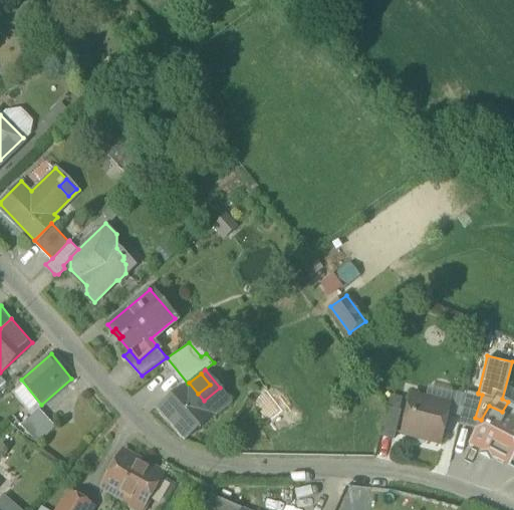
[(183,437),(213,413),(204,401),(198,394),(189,383),(188,384),(159,408),(183,437)]
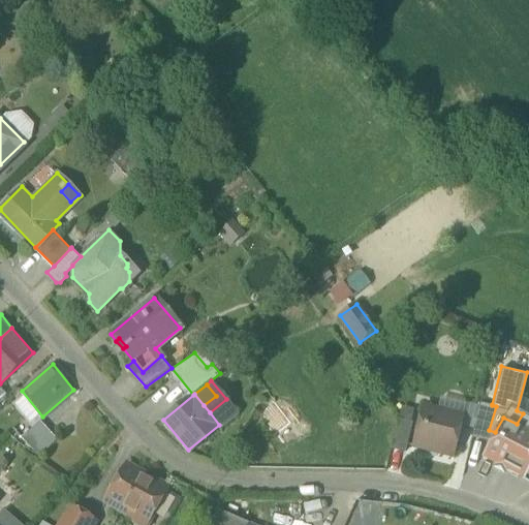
[(466,402),(440,395),(437,407),(439,408),(463,414),(466,402)]
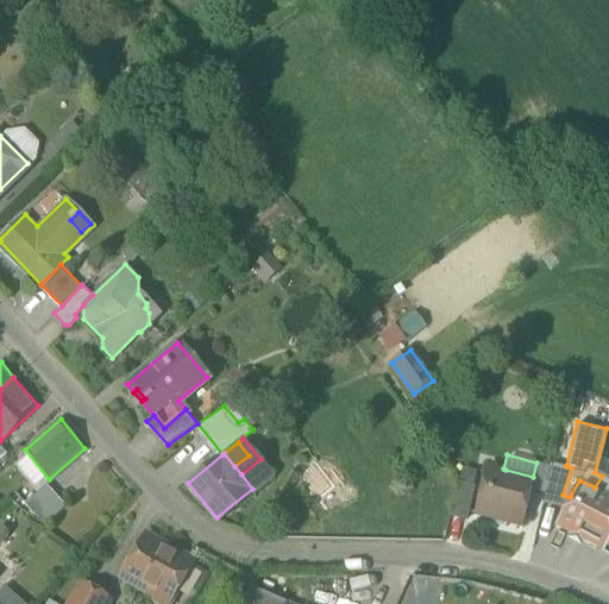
[(271,472),(261,459),(242,474),(252,489),(271,472)]
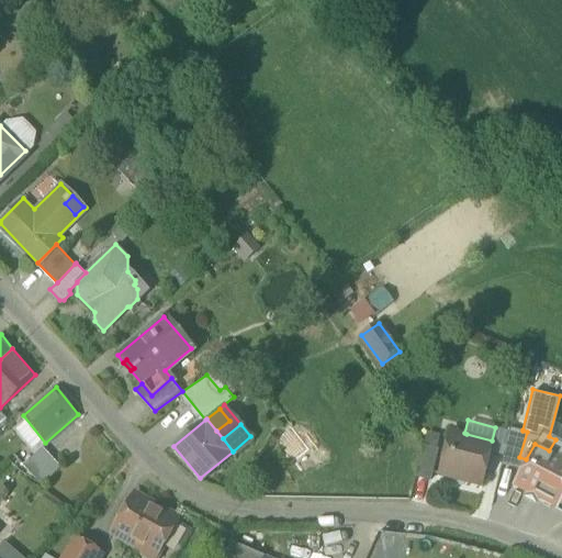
[(489,450),(502,454),(509,428),(495,425),(495,427),(492,441),(491,443),(489,450)]
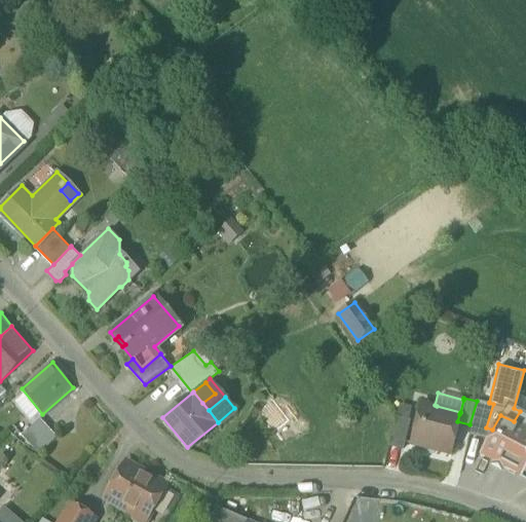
[(399,401),(396,416),(409,419),(413,405),(399,401)]
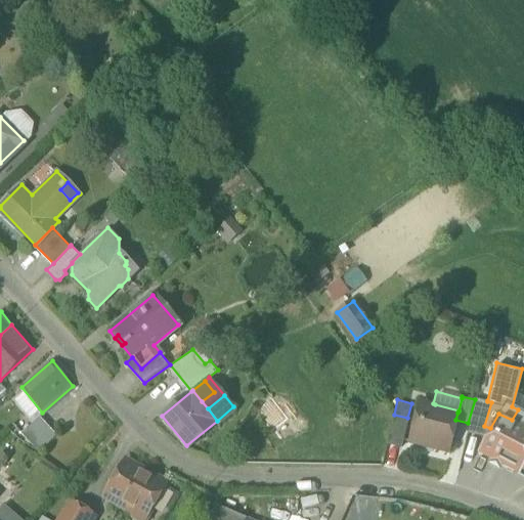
[(467,428),(483,432),(484,426),(491,402),(487,401),(487,402),(475,399),(468,423),(467,428)]
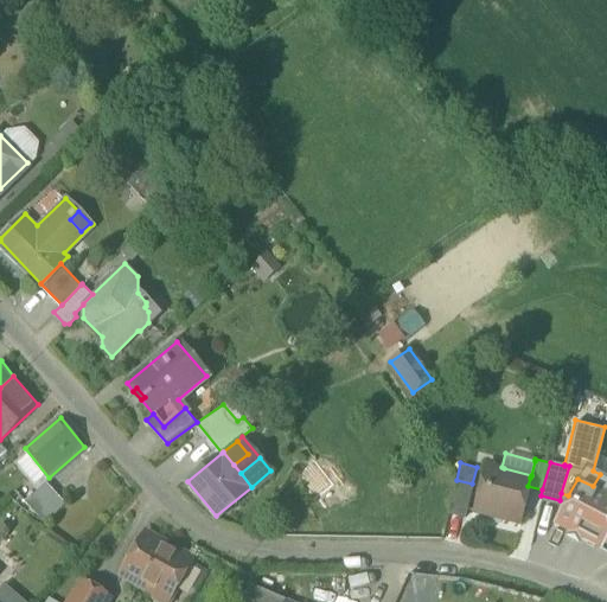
[(473,510),(519,522),(528,486),(530,478),(503,471),(504,468),(502,467),(485,463),(473,510)]
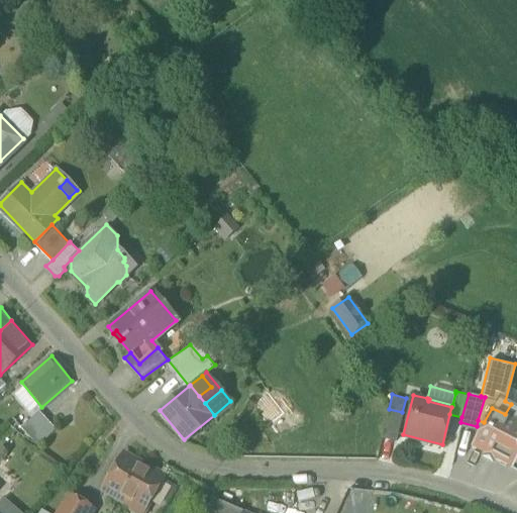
[(452,405),(429,399),(428,401),(451,407),(452,405)]
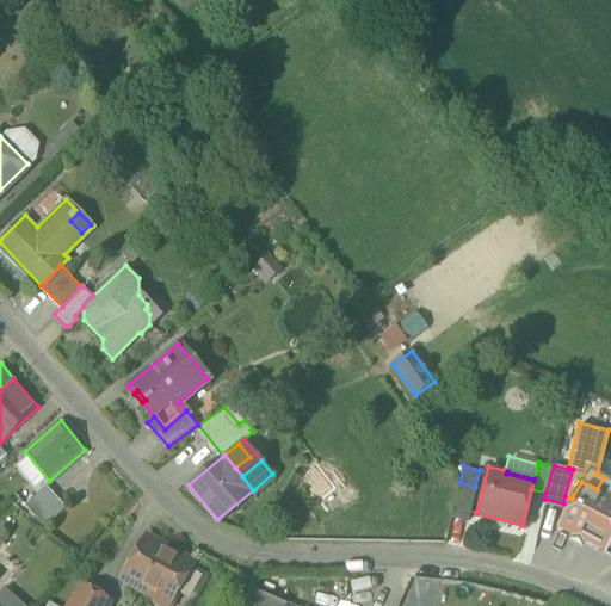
[(610,481),(604,477),(597,489),(598,490),(597,493),(610,500),(610,481)]
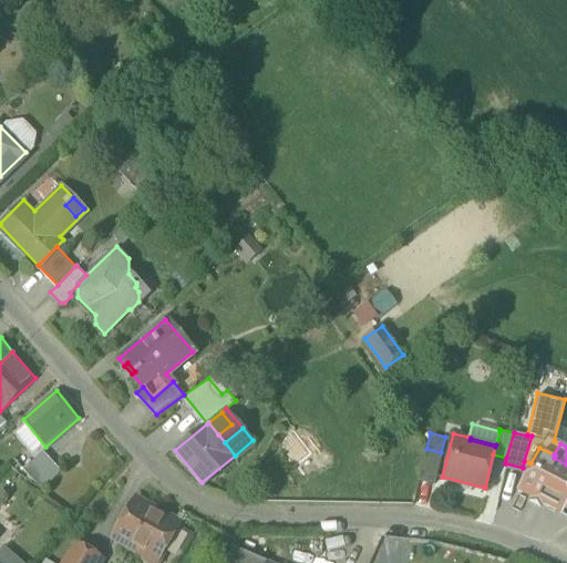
[(566,464),(554,458),(555,456),(554,454),(539,448),(531,463),(518,487),(558,508),(564,497),(566,497),(566,464)]
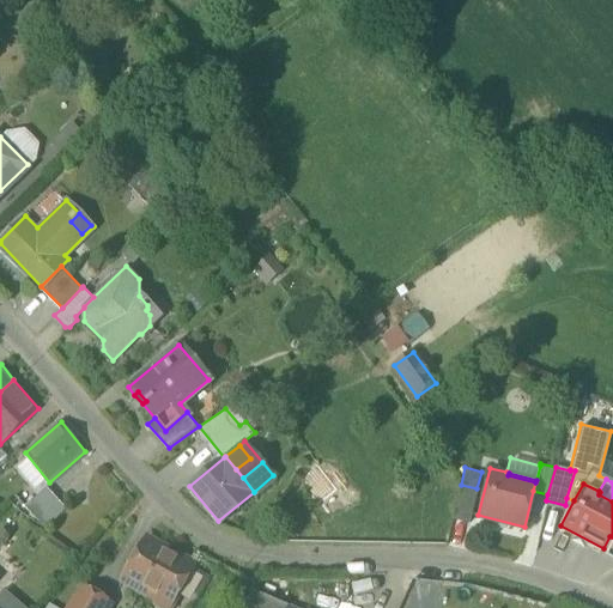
[(24,503),(37,516),(50,505),(59,499),(46,485),(24,503)]
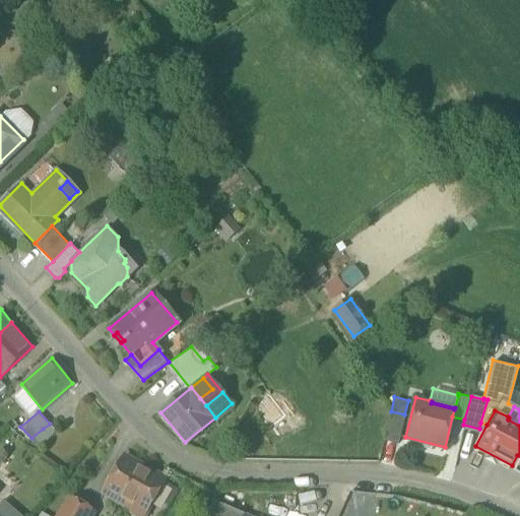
[(385,437),(398,441),(404,414),(391,411),(385,437)]
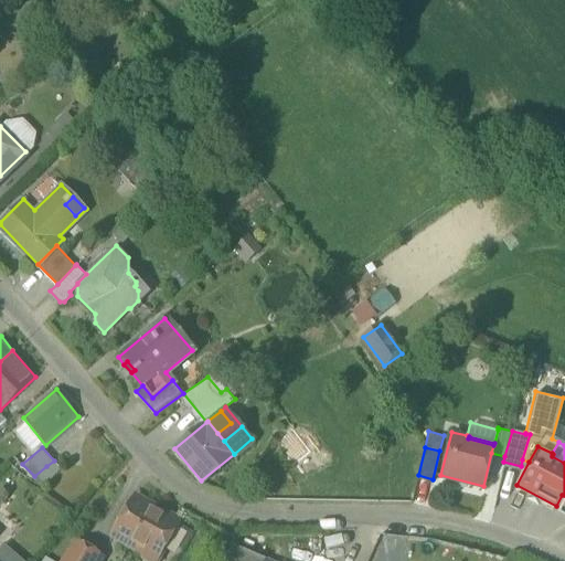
[(34,476),(40,484),(53,474),(46,466),(34,476)]
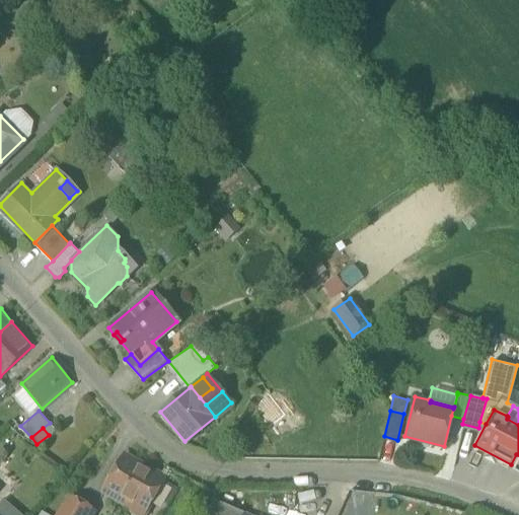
[(129,508),(140,514),(144,514),(152,502),(149,500),(154,491),(163,474),(164,474),(125,452),(103,490),(131,505),(129,508)]
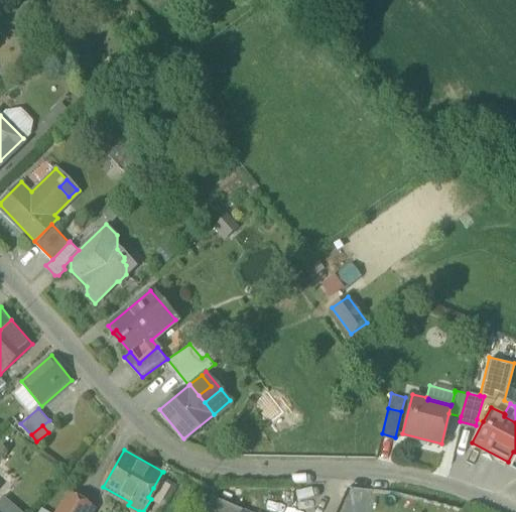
[(57,511),(88,511),(92,506),(70,493),(57,511)]
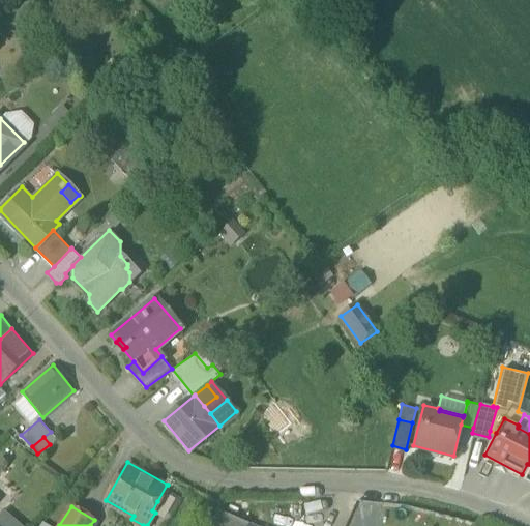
[(207,525),(244,525),(246,522),(218,508),(207,525)]
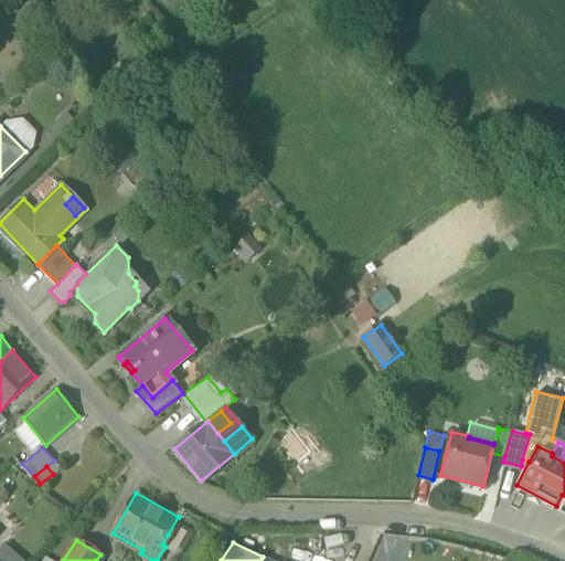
[(0,554),(0,560),(19,560),(20,560),(7,548),(0,554)]
